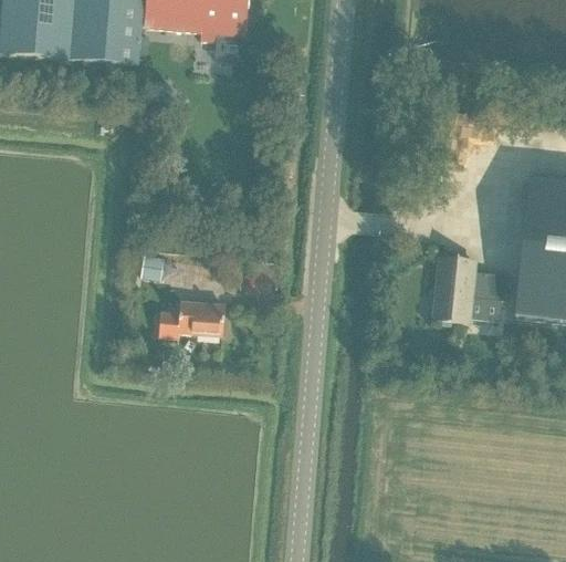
[(2,0),(0,29),(0,54),(139,66),(144,28),(201,32),(200,40),(227,42),(228,34),(244,37),(247,12),(248,12),(248,0),(2,0)]
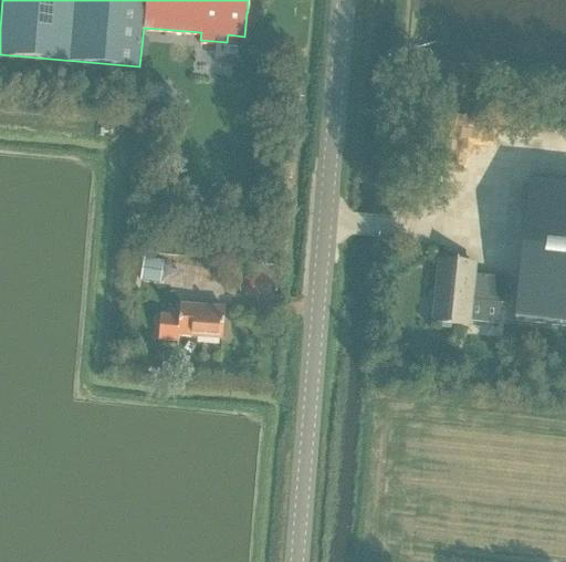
[(168,86),(164,81),(154,91),(160,99),(168,92),(168,86)]
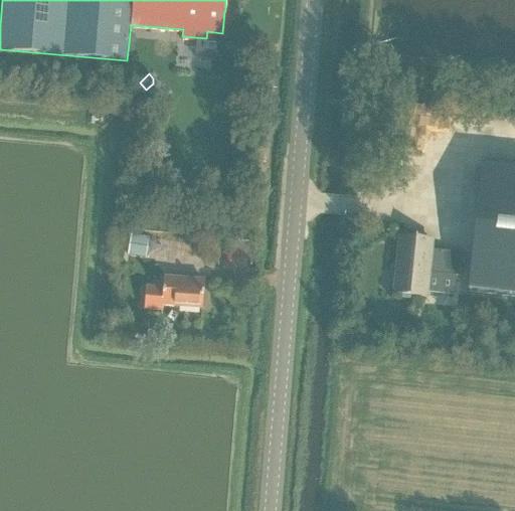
[(514,165),(481,162),(468,288),(514,293),(514,165)]
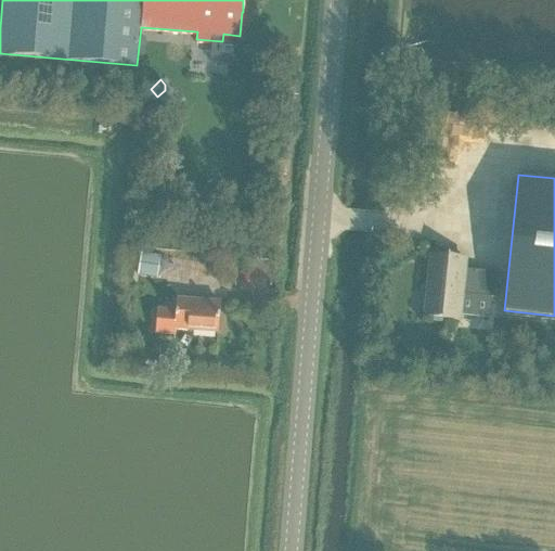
[(441,217),(441,230),(468,229),(468,216),(441,217)]
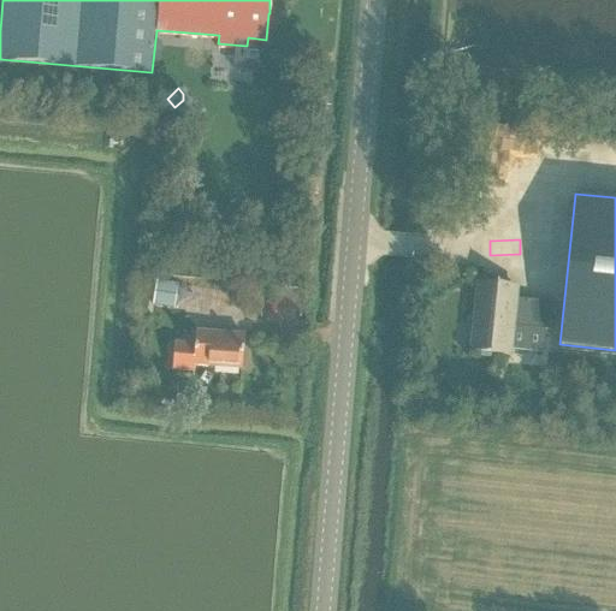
[(152,302),(169,304),(172,280),(157,277),(152,302)]
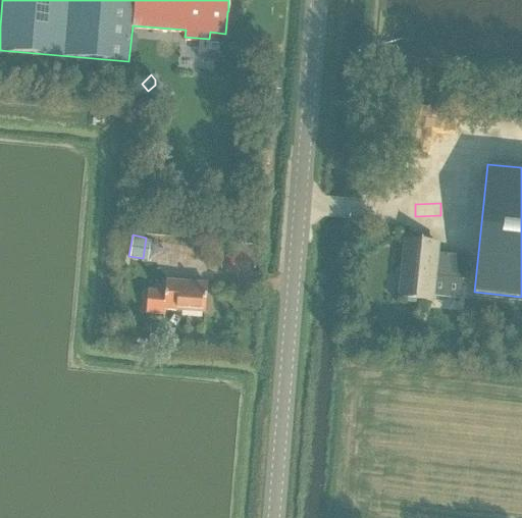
[(405,239),(400,295),(434,299),(436,274),(466,277),(466,254),(439,251),(439,242),(405,239)]
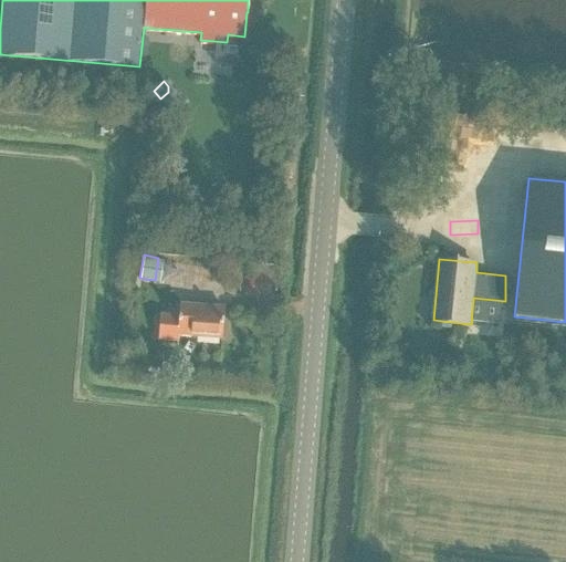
[(178,337),(179,333),(221,336),(224,306),(180,302),(179,314),(160,313),(158,336),(178,337)]
